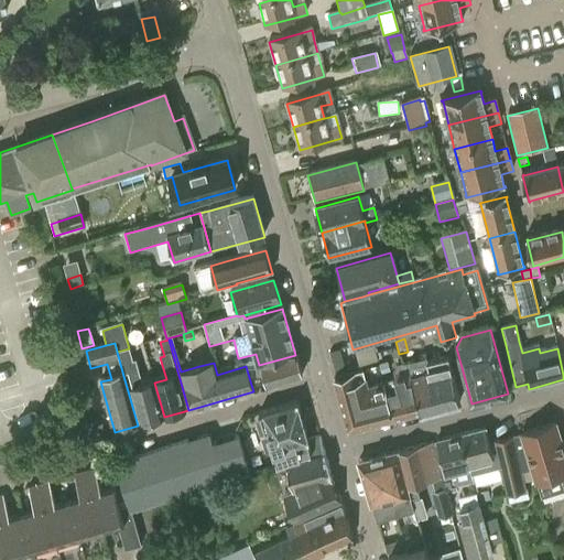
[(142,423),(164,417),(154,383),(143,386),(137,362),(133,363),(129,348),(117,352),(123,376),(128,375),(142,423)]
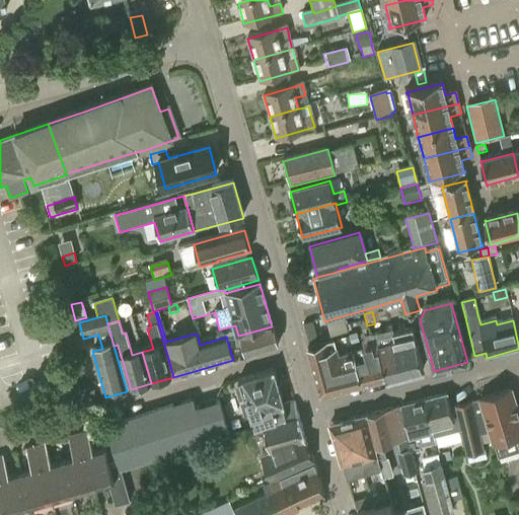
[(312,324),(304,326),(308,344),(317,342),(312,324)]
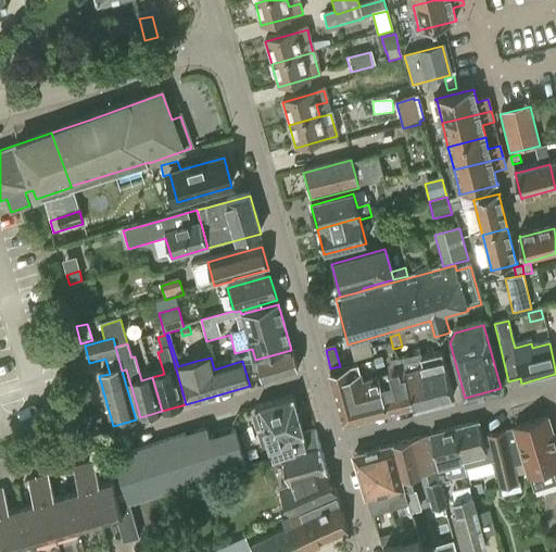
[(298,373),(291,350),(255,360),(242,361),(248,379),(263,375),(264,381),(298,373)]
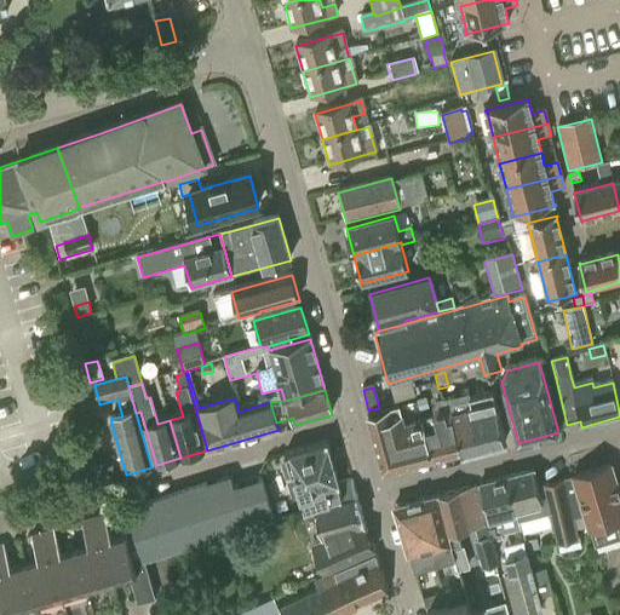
[(449,400),(451,402),(454,415),(463,454),(505,442),(493,395),(471,401),(470,395),(449,400)]
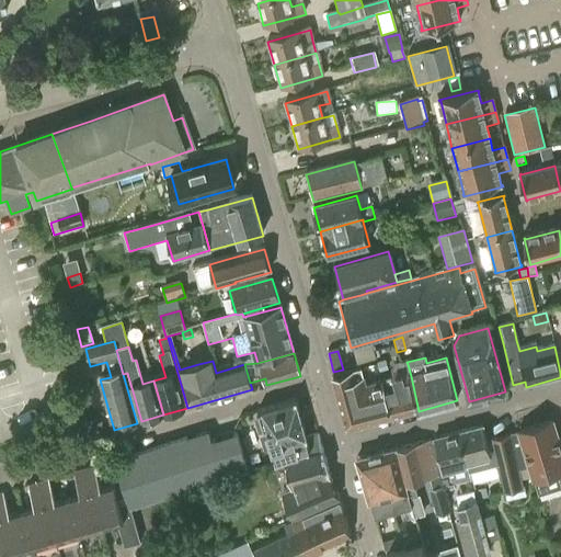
[(388,373),(386,363),(377,365),(379,375),(388,373)]
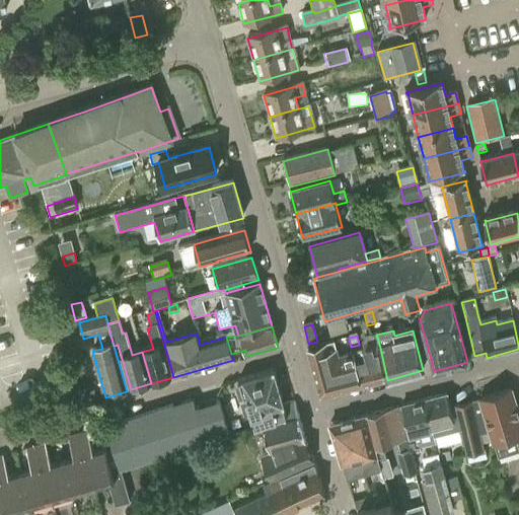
[(362,344),(365,352),(355,354),(363,386),(387,380),(380,348),(377,337),(370,338),(365,340),(362,344)]
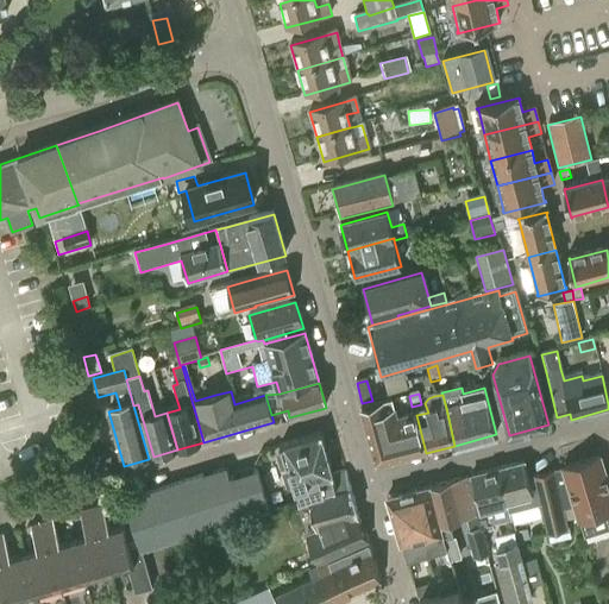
[(376,466),(426,453),(416,415),(397,421),(393,402),(360,410),(376,466)]
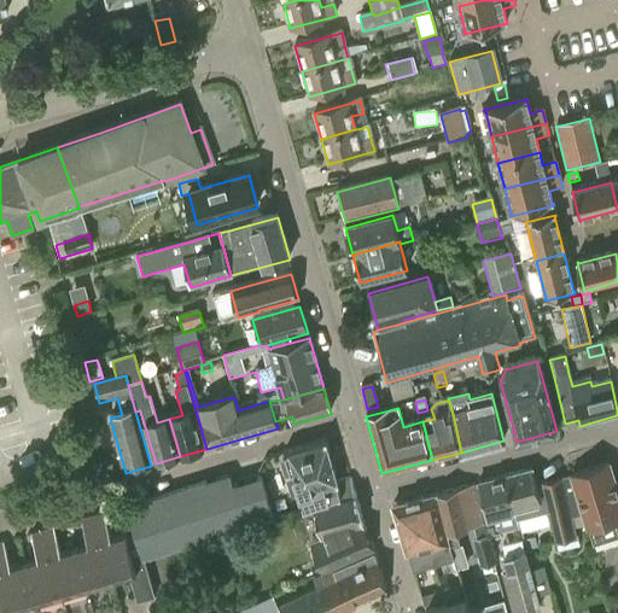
[(336,483),(337,483),(326,443),(283,454),(289,478),(293,477),(303,509),(339,498),(336,483)]
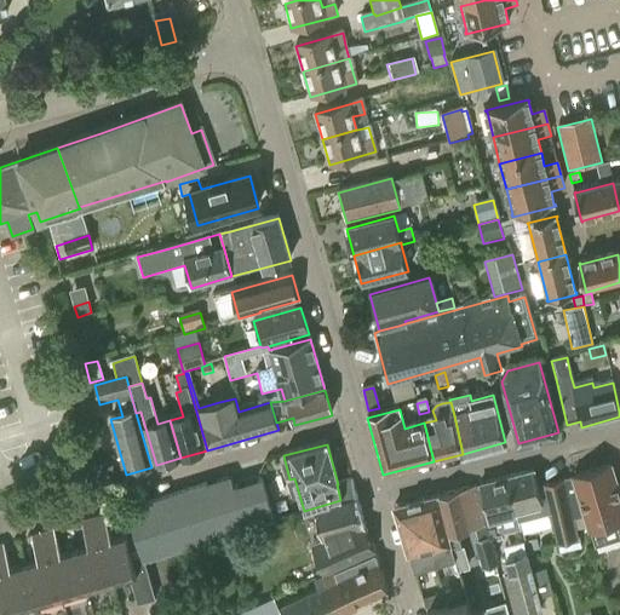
[(619,501),(610,467),(574,478),(587,530),(590,529),(596,549),(619,540),(619,501)]
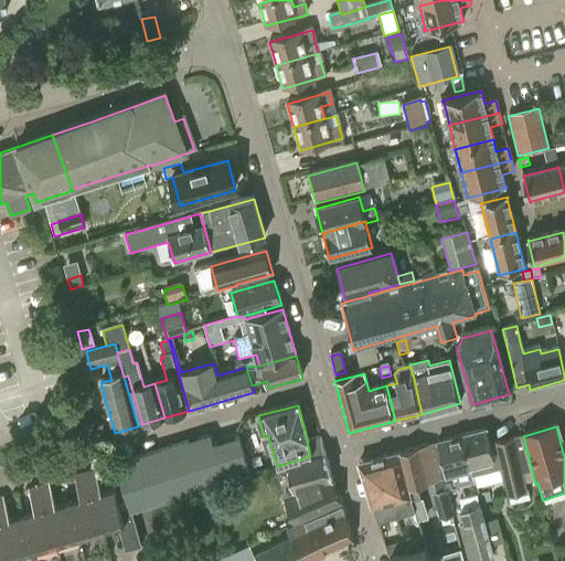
[(486,431),(460,437),(470,478),(472,478),(475,477),(480,476),(490,474),(500,472),(507,499),(525,495),(523,486),(535,484),(523,436),(522,436),(522,437),(512,440),(494,444),(489,445),(486,431)]
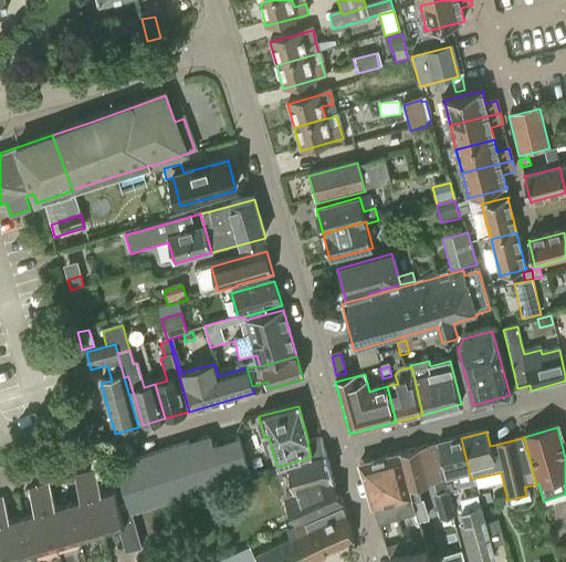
[(126,492),(132,511),(249,475),(238,438),(212,446),(209,437),(117,466),(126,492)]
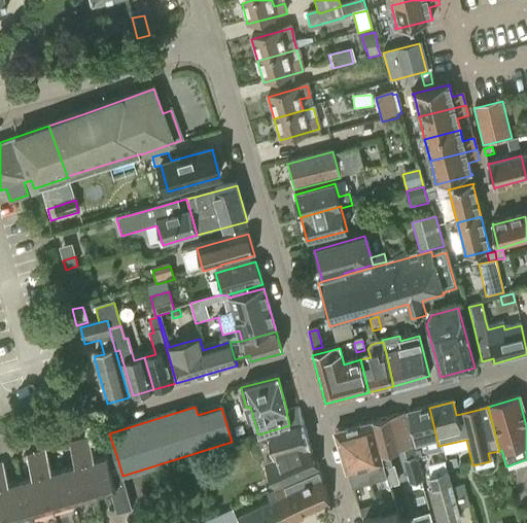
[(429,408),(408,413),(416,446),(417,446),(418,449),(423,448),(424,453),(428,455),(442,452),(441,446),(438,446),(429,408)]
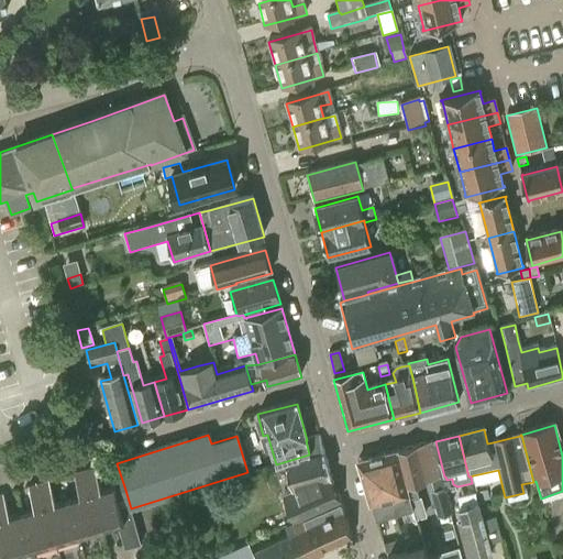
[(319,437),(307,440),(306,440),(309,455),(310,456),(284,464),(293,494),(283,497),(293,523),(340,503),(332,483),(319,437)]
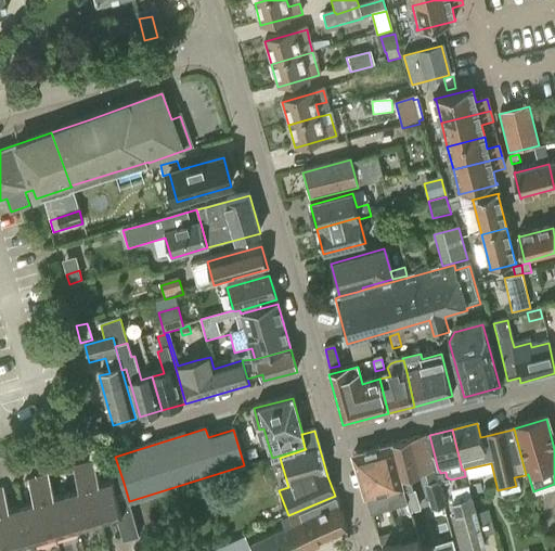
[(424,436),(391,446),(405,496),(414,494),(410,479),(422,476),(426,475),(428,486),(425,487),(431,513),(443,510),(424,436)]
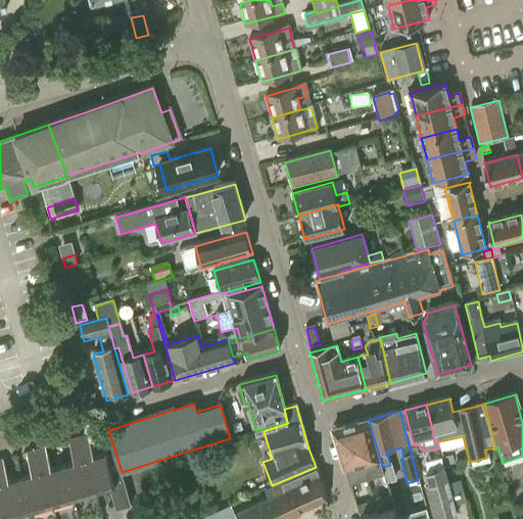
[(382,467),(369,420),(350,424),(340,427),(338,427),(338,428),(333,429),(334,432),(333,432),(344,469),(345,469),(349,484),(384,474),(382,467)]
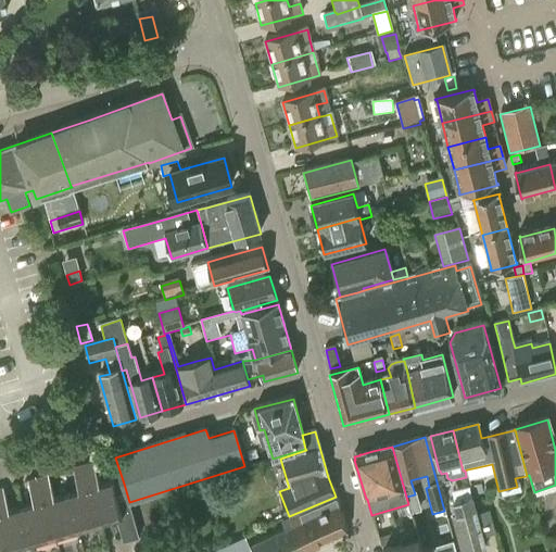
[(112,485),(100,488),(93,466),(86,468),(102,524),(116,519),(124,546),(141,540),(129,502),(119,505),(113,487),(112,485)]
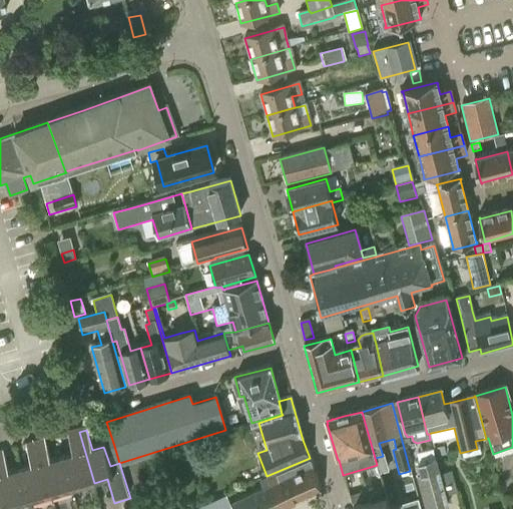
[(71,490),(94,483),(79,432),(68,435),(73,455),(62,458),(71,490)]
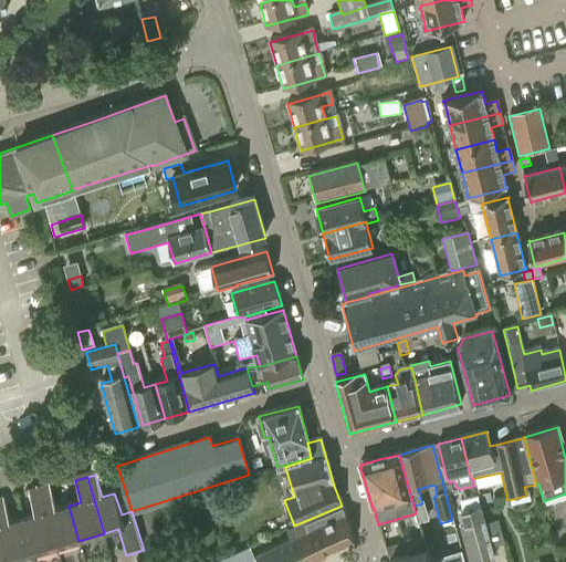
[(79,541),(69,506),(55,509),(49,488),(41,490),(56,548),(79,541)]
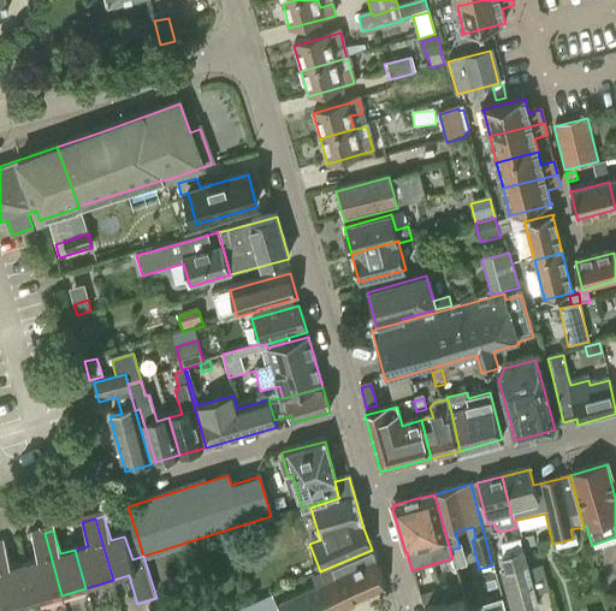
[(39,601),(61,595),(45,533),(31,535),(39,561),(28,564),(39,601)]
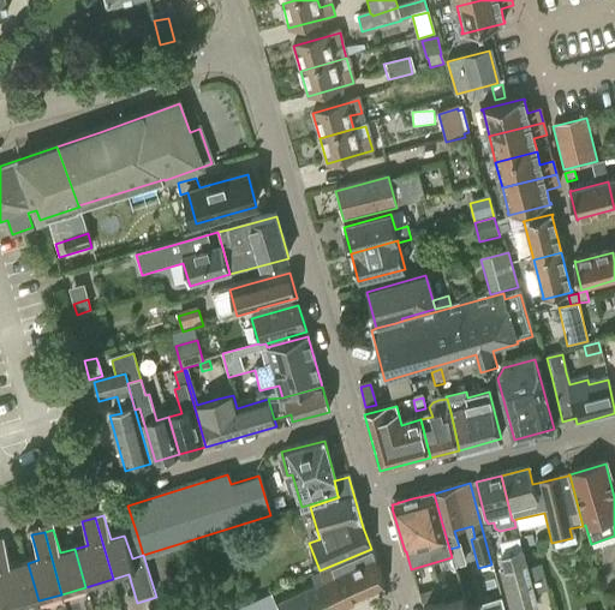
[(132,558),(143,555),(137,534),(125,538),(132,558)]
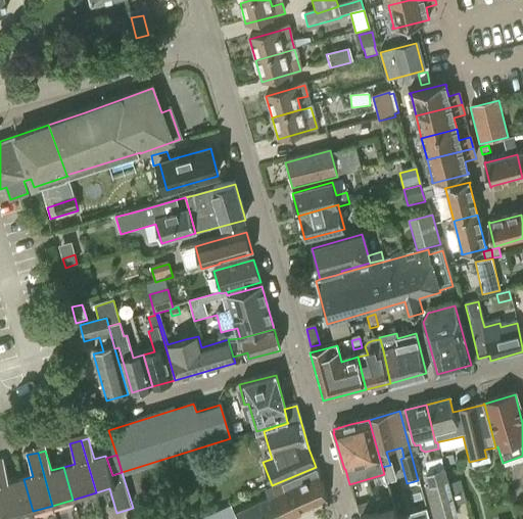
[(455,467),(453,460),(445,462),(446,469),(455,467)]
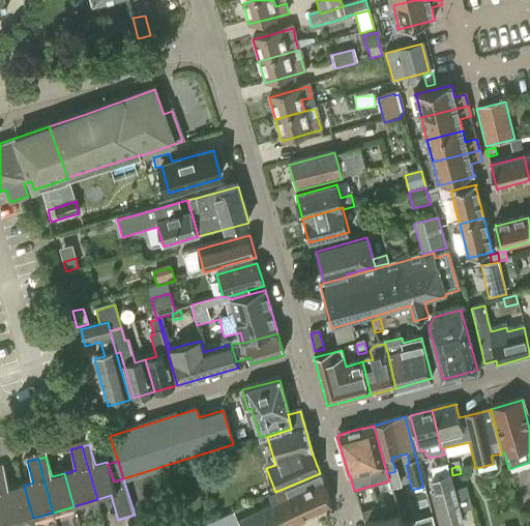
[(33,518),(24,486),(9,490),(3,468),(0,469),(0,486),(11,525),(33,518)]
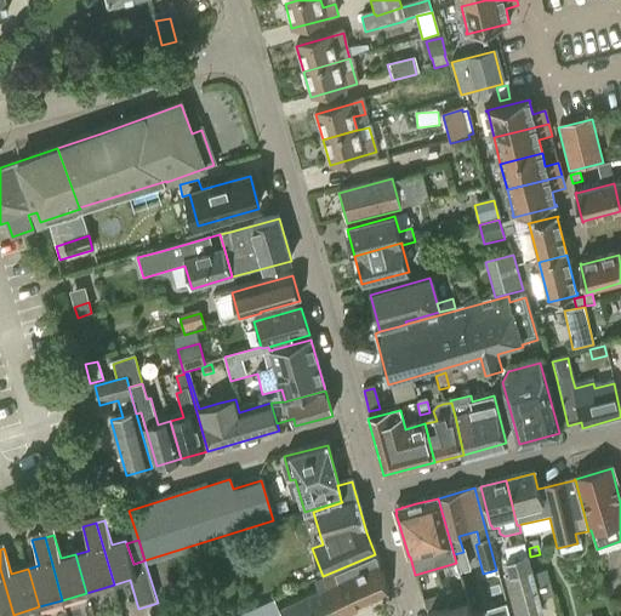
[(339,615),(388,594),(375,558),(320,582),(315,585),(319,593),(283,609),(285,615),(339,615)]
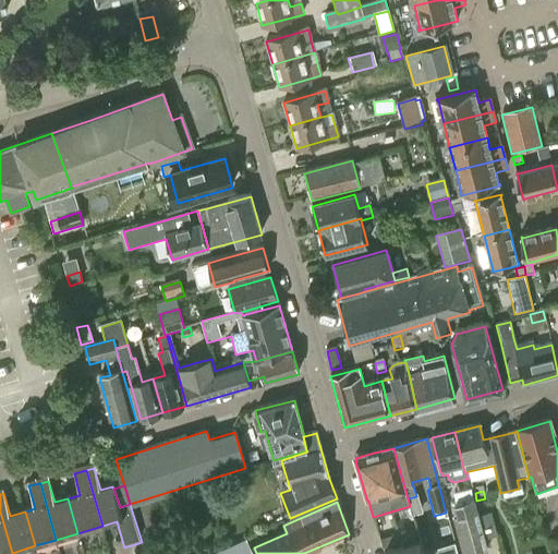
[(473,502),(455,506),(458,518),(458,519),(476,515),(473,502)]
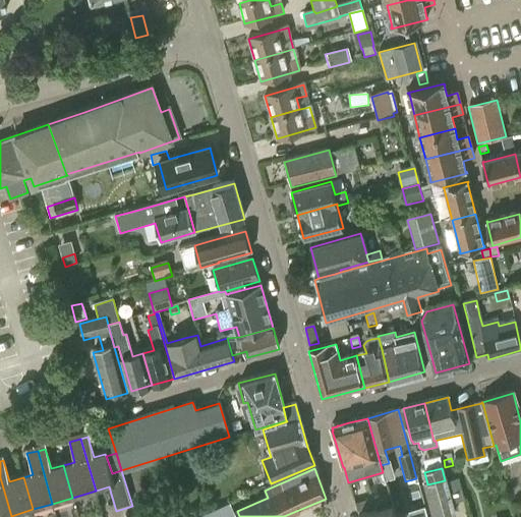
[(11,516),(0,477),(0,516),(11,516)]
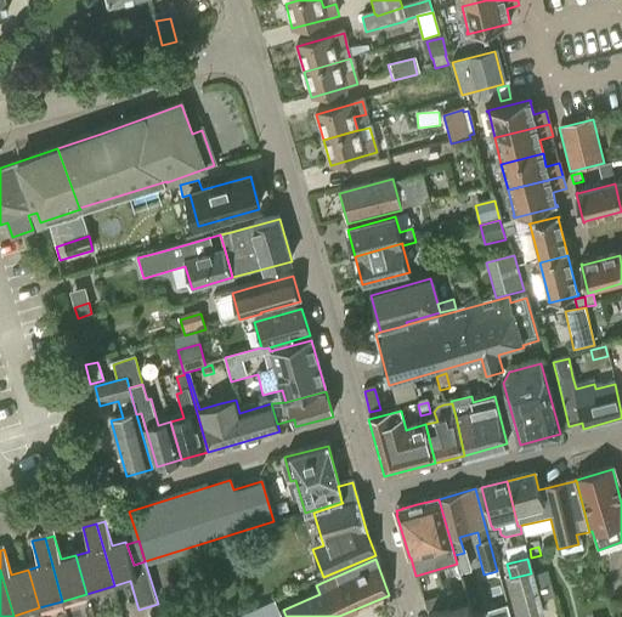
[(510,577),(504,579),(514,616),(537,616),(542,615),(538,604),(552,600),(546,576),(532,579),(531,573),(510,578),(510,577)]
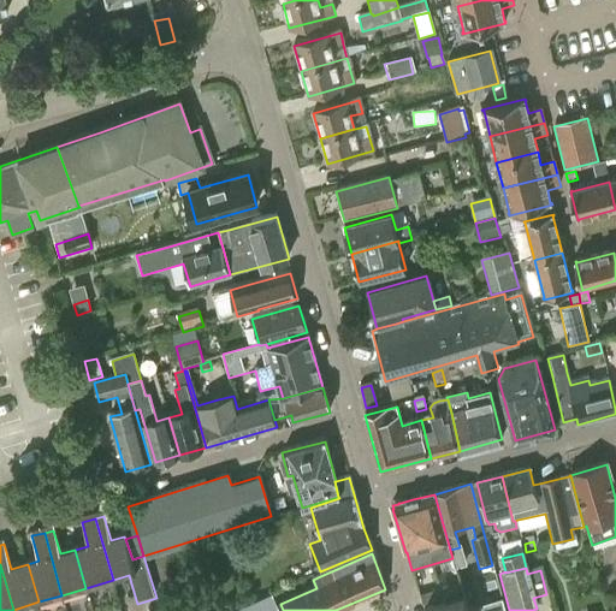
[(449,589),(440,592),(444,601),(451,599),(449,589)]
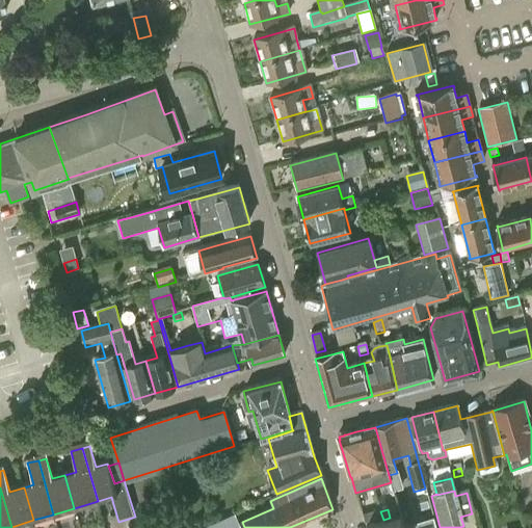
[(380,511),(373,513),(376,522),(383,520),(380,511)]
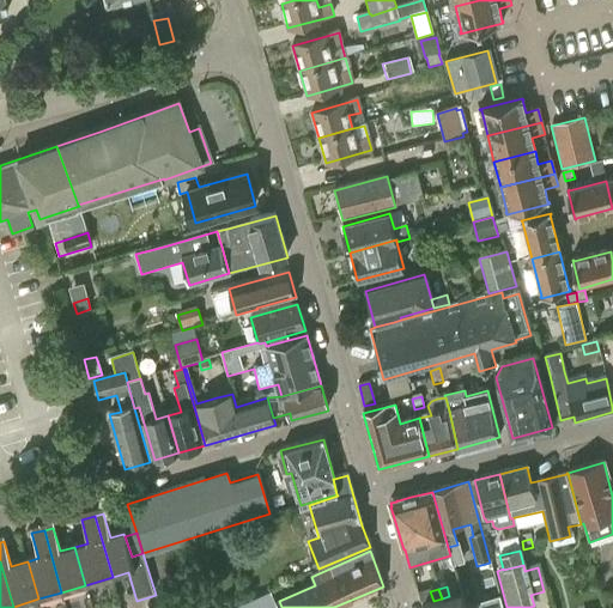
[(275,607),(271,594),(240,607),(275,607)]
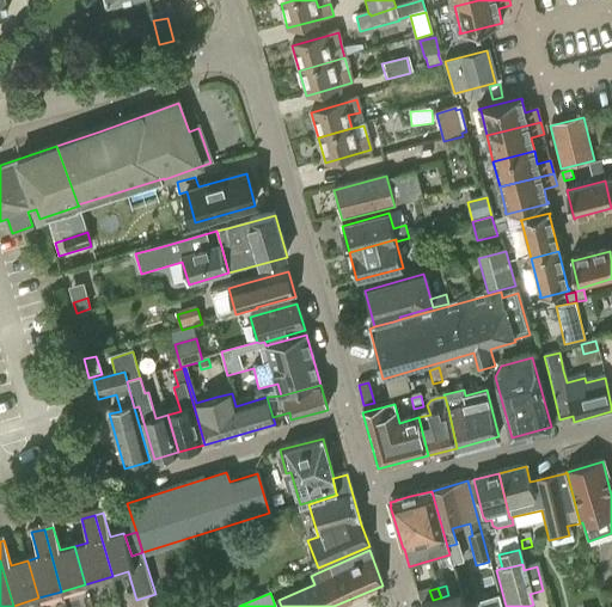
[(464,606),(460,596),(428,606),(464,606)]
